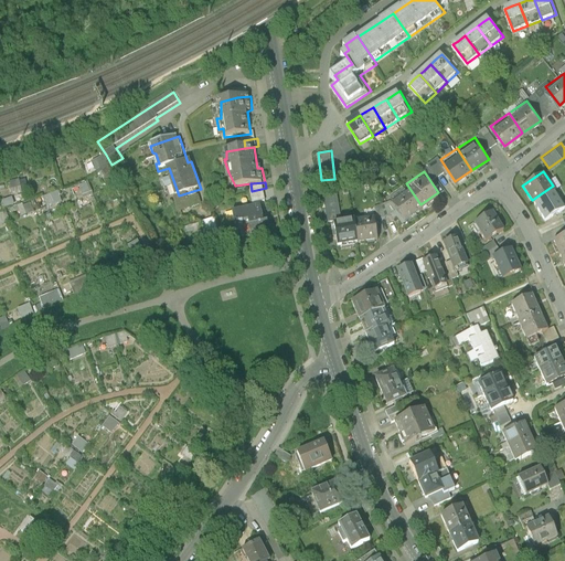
[(404,217),(420,204),(406,183),(388,196),(404,217)]
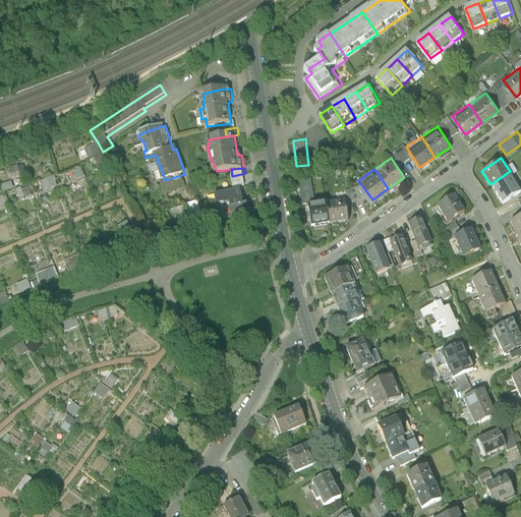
[(520,185),(510,171),(490,184),(502,200),(520,186),(520,185)]
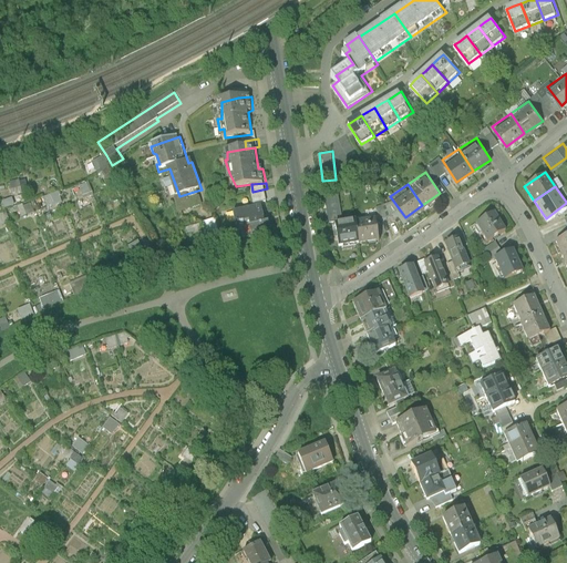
[(47,191),(48,201),(62,198),(61,188),(47,191)]
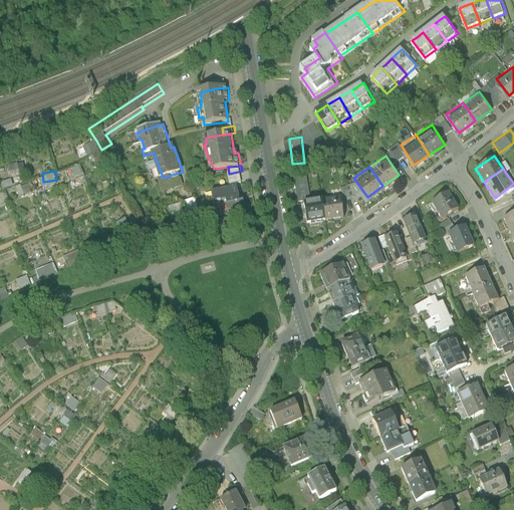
[(242,171),(229,174),(232,185),(244,182),(242,171)]
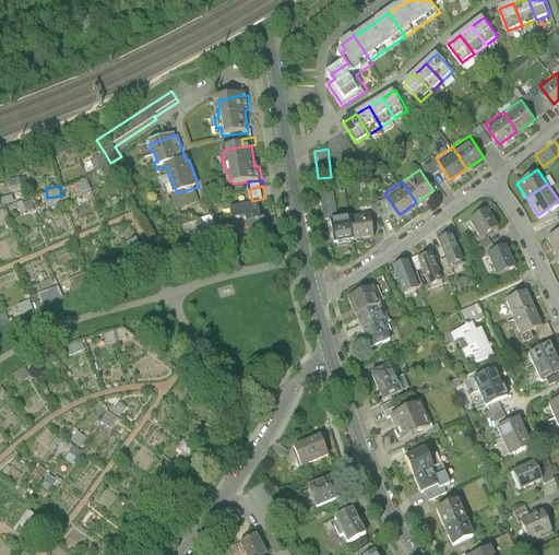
[(194,188),(177,193),(180,207),(200,201),(194,188)]
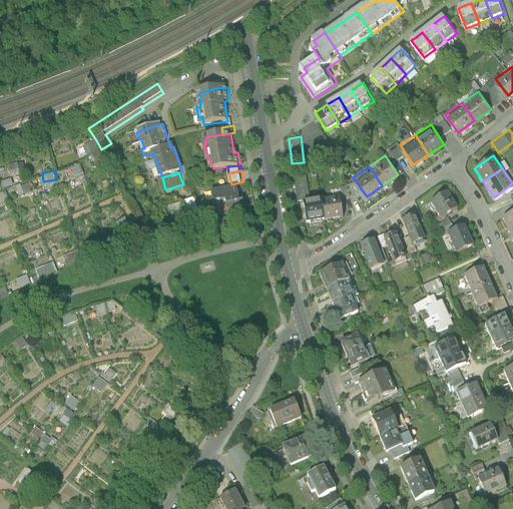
[(322,192),(311,193),(308,177),(295,179),(296,188),(298,199),(304,198),(306,218),(316,217),(325,216),(322,192)]
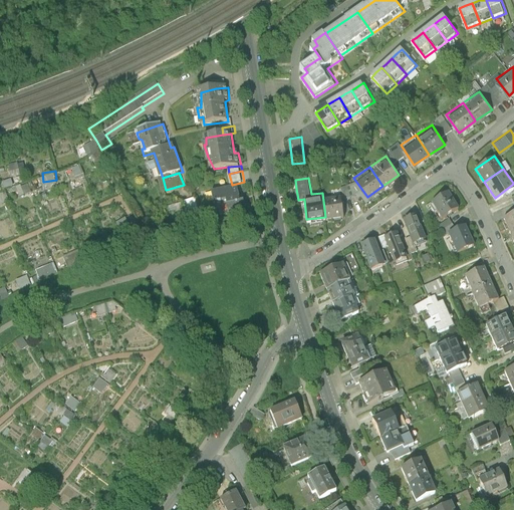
[(239,187),(214,192),(216,205),(228,202),(230,215),(247,211),(245,202),(242,203),(239,187)]
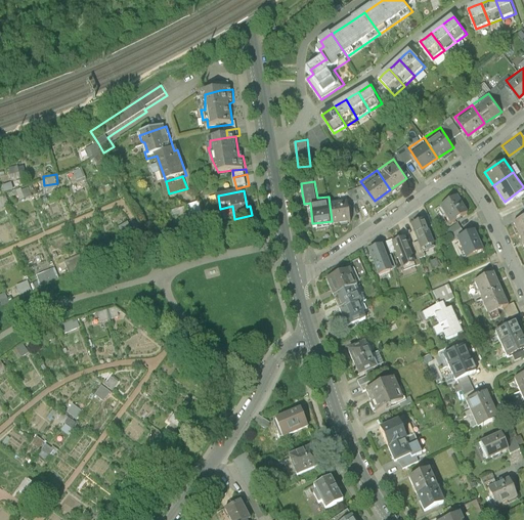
[(467,208),(456,192),(439,204),(449,219),(467,208)]
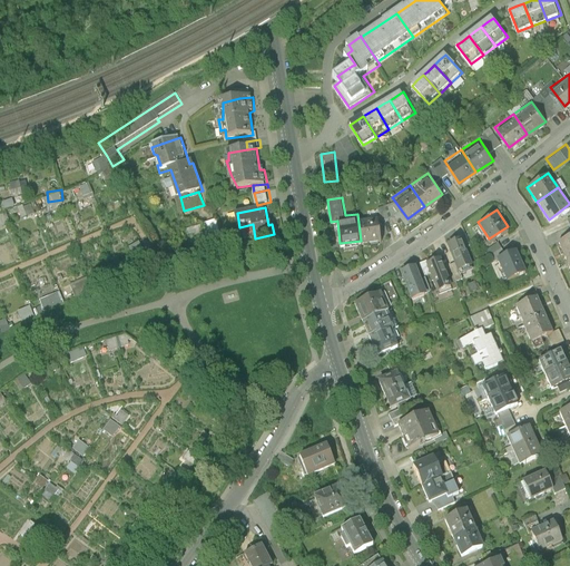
[(361,241),(381,238),(377,212),(357,214),(361,241)]
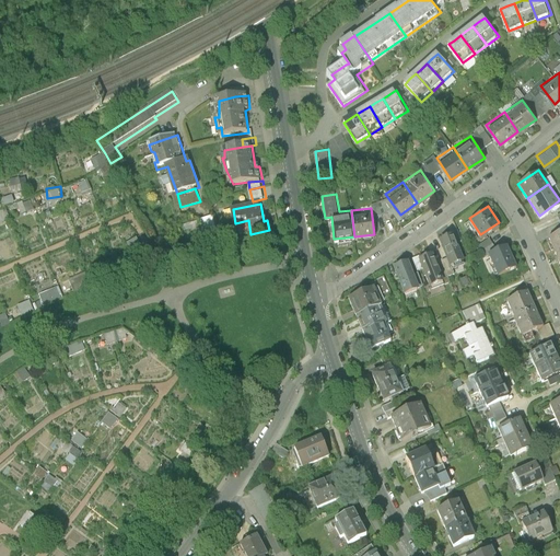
[(559,228),(548,233),(552,243),(556,251),(559,248),(559,228)]
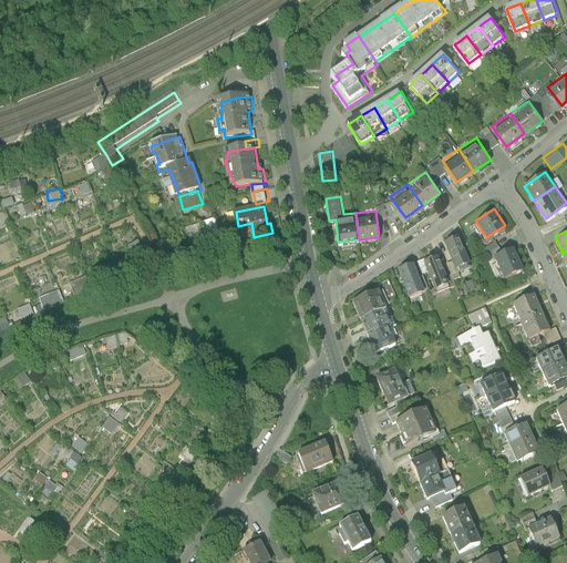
[(444,238),(454,269),(471,264),(461,233),(444,238)]
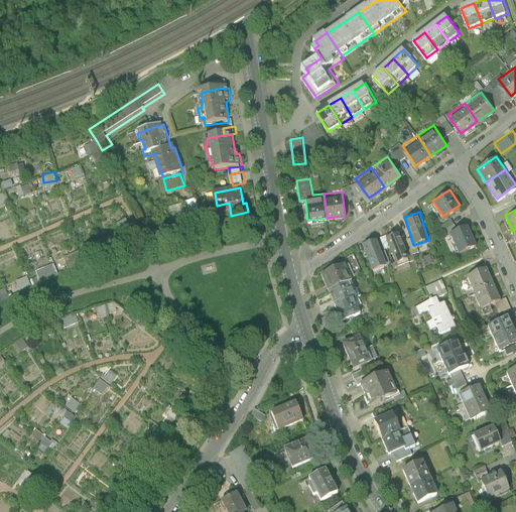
[(475,242),(464,221),(446,229),(457,251),(475,242)]
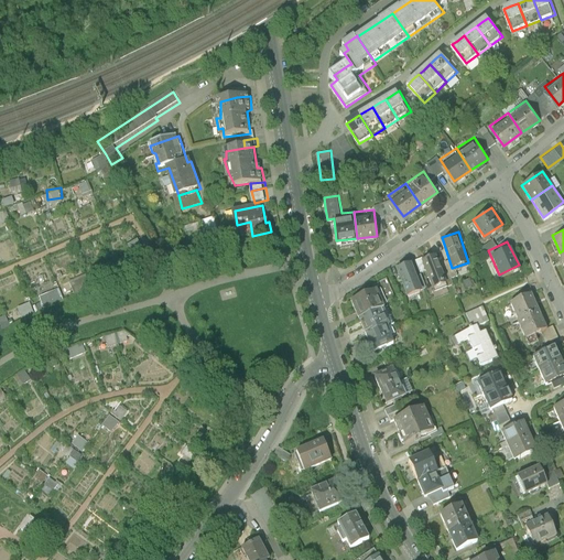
[(139,243),(131,246),(140,265),(148,260),(139,243)]
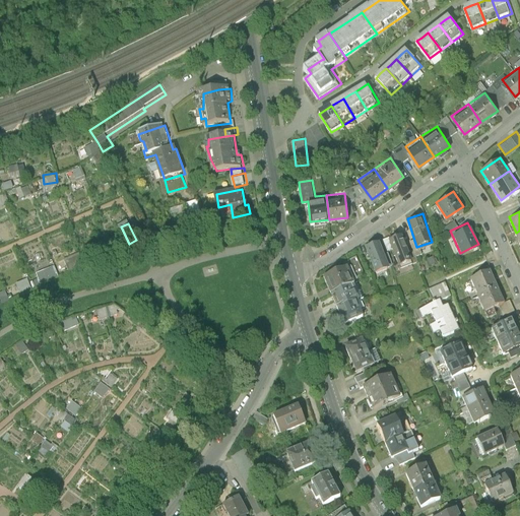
[(401,230),(387,235),(399,266),(413,261),(401,230)]
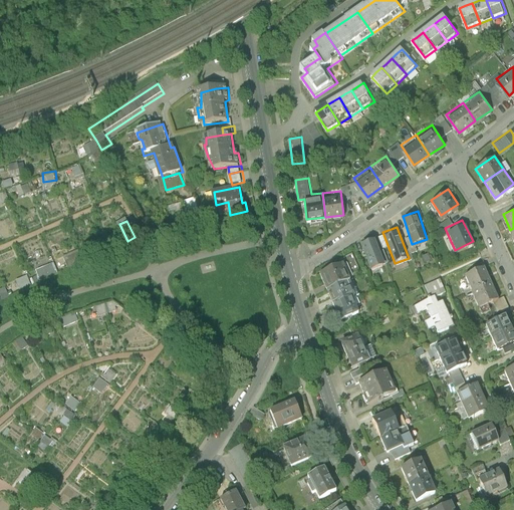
[(387,259),(376,235),(361,241),(371,265),(387,259)]
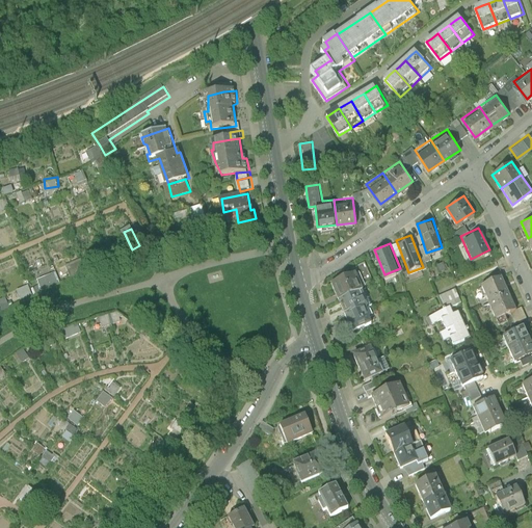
[(30,279),(34,289),(60,279),(57,268),(30,279)]
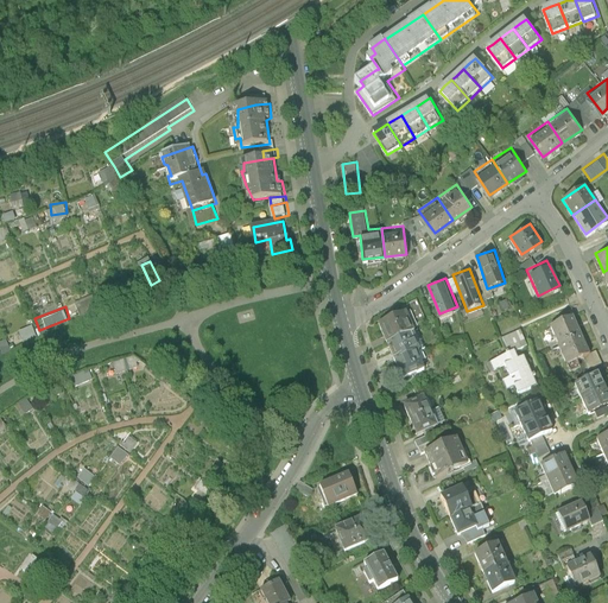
[(378,319),(385,337),(416,325),(409,308),(378,319)]
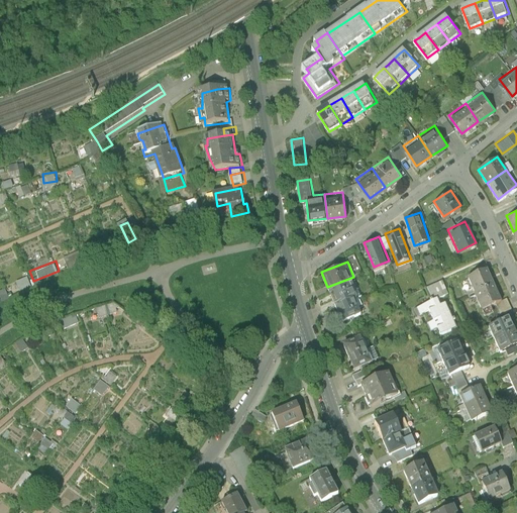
[(490,274),(485,264),(466,273),(474,291),(494,281),(490,274)]
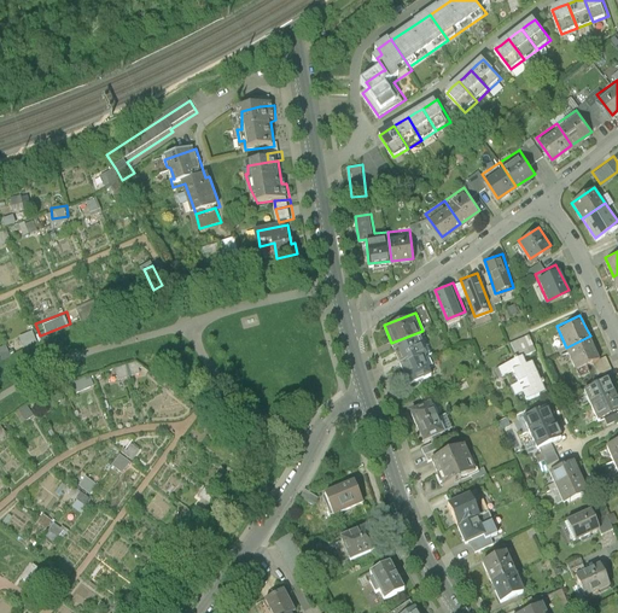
[(34,327),(21,332),(24,343),(39,338),(34,327)]
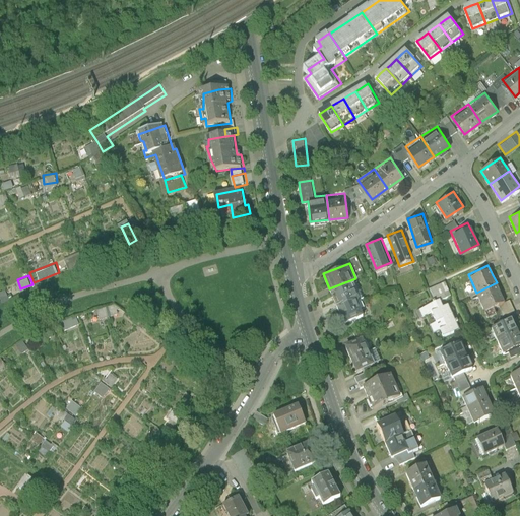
[(329,288),(335,304),(362,294),(355,278),(329,288)]
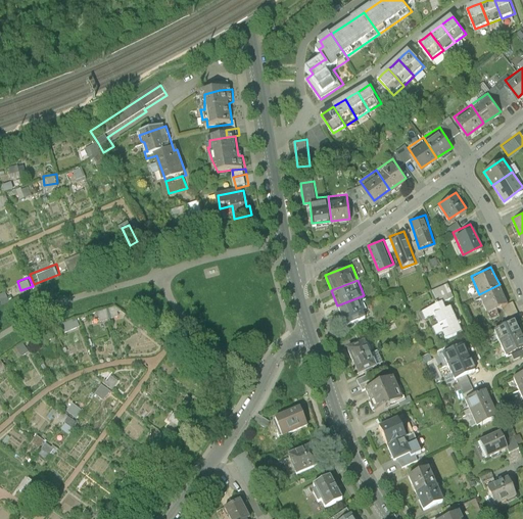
[(454,294),(447,280),(430,287),(436,302),(442,299),(454,294)]
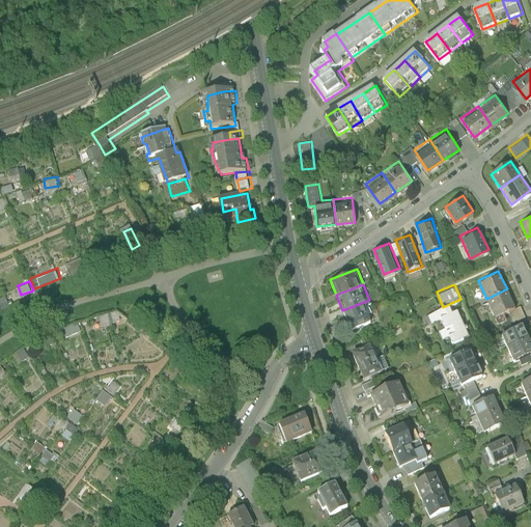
[(511,298),(507,288),(486,299),(496,316),(515,307),(511,298)]
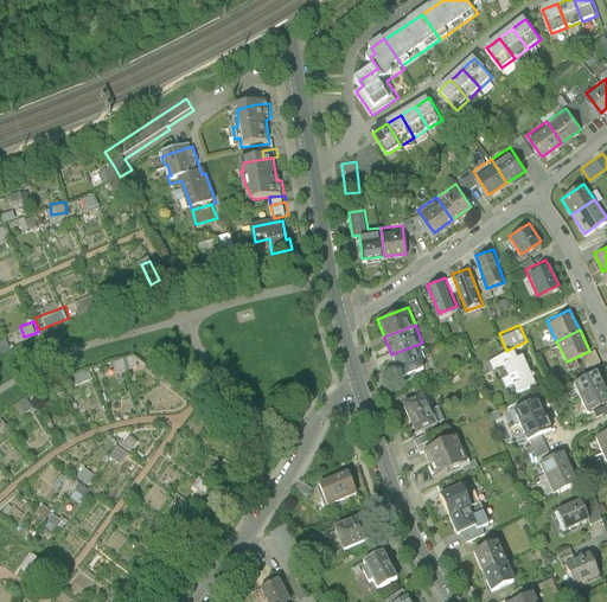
[(391,354),(398,373),(429,360),(422,343),(391,354)]
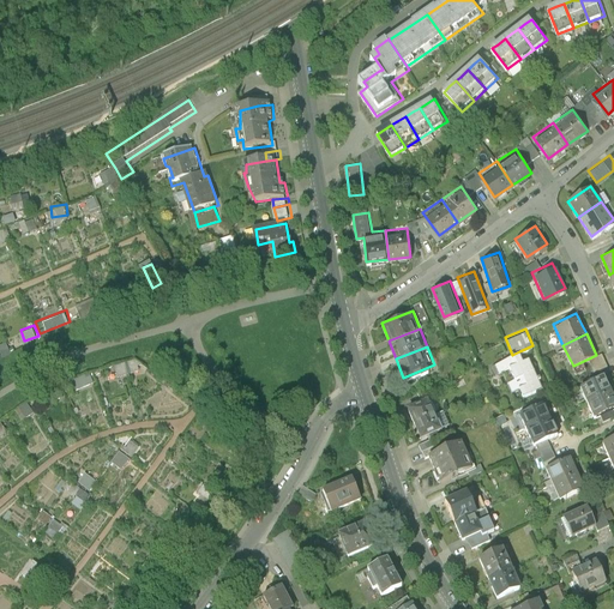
[(510,366),(516,380),(537,372),(530,356),(522,359),(519,351),(512,355),(493,362),(497,371),(510,366)]
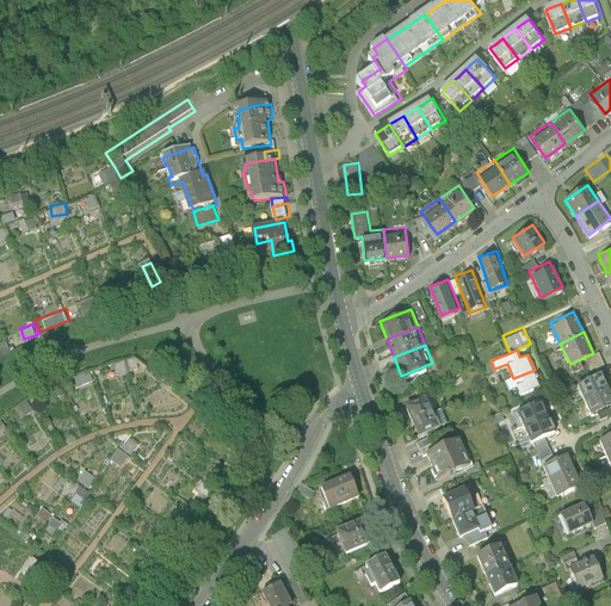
[(137,353),(127,356),(129,368),(140,365),(137,353)]
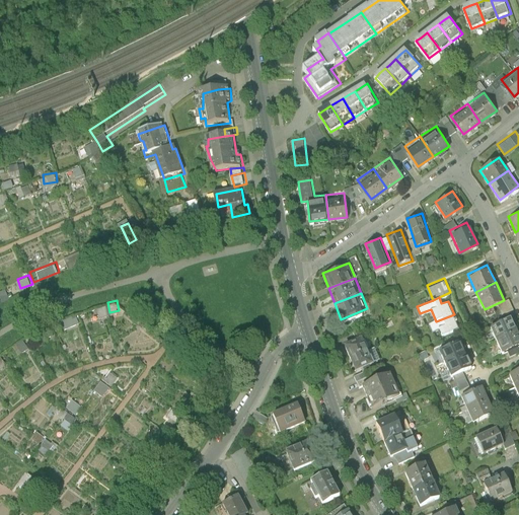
[(98,305),(100,315),(109,314),(106,303),(98,305)]
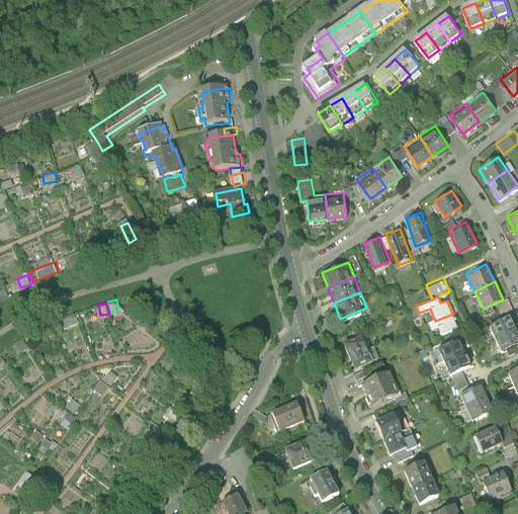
[(458,327),(453,314),(435,321),(424,326),(427,334),(438,329),(441,334),(458,327)]
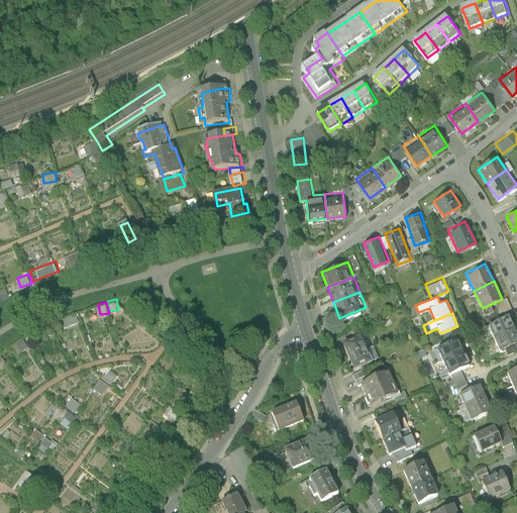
[(488,323),(493,335),(515,326),(512,318),(510,313),(488,323)]
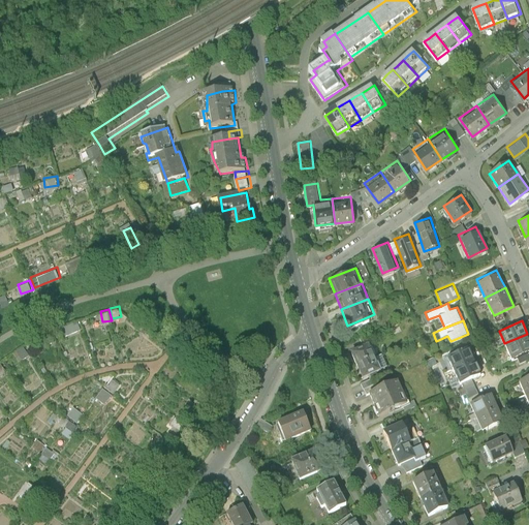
[(504,343),(509,357),(528,347),(528,338),(527,334),(504,343)]
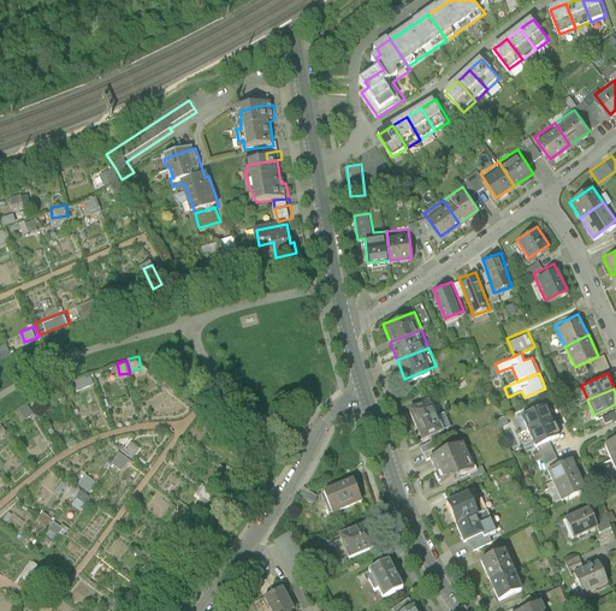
[(407,405),(414,421),(444,408),(438,392),(407,405)]
